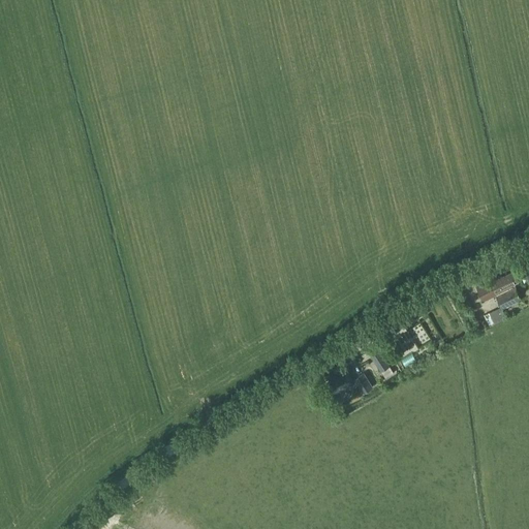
[(502,273),(479,283),(476,284),(484,300),(497,294),(502,307),(522,299),(517,285),(514,286),(511,284),(520,281),(515,271),(503,275),(502,273)]
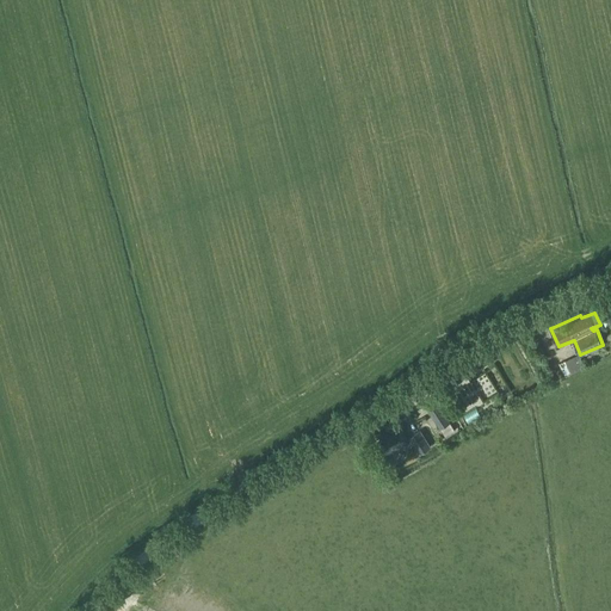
[(566,376),(585,366),(579,353),(560,363),(566,376)]
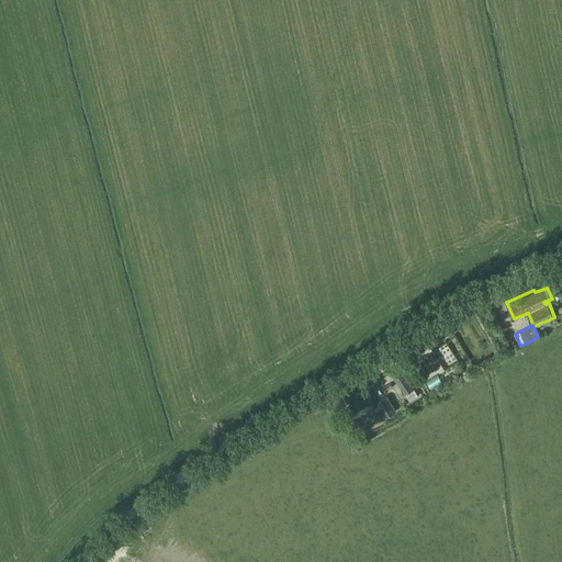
[(403,371),(394,378),(405,394),(414,389),(403,371)]
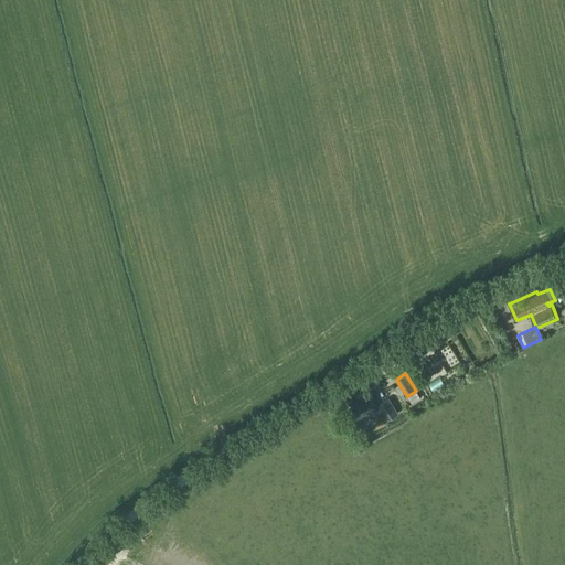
[(359,420),(379,408),(369,393),(359,398),(360,401),(350,407),(359,420)]
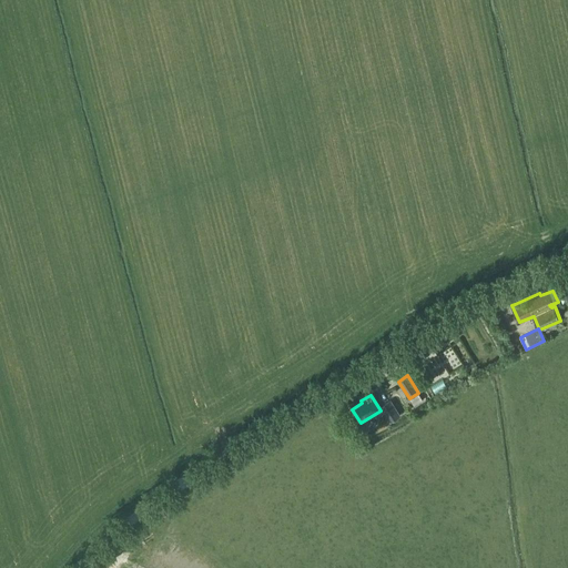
[(401,415),(392,402),(382,409),(391,422),(401,415)]
